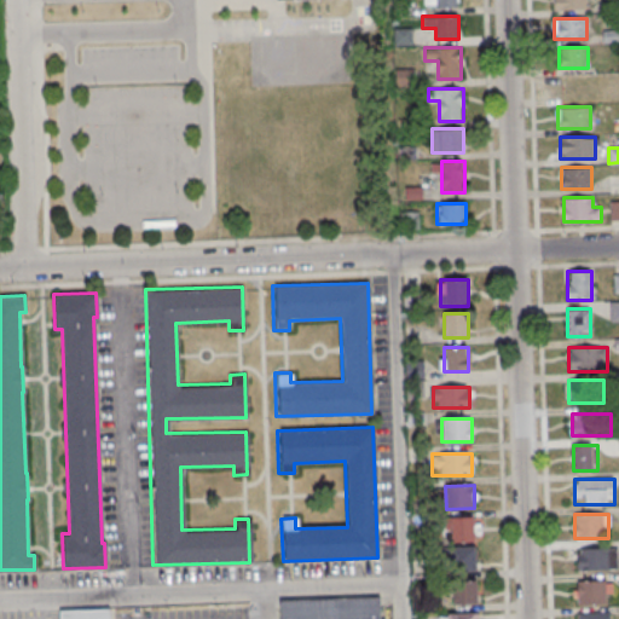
[(475,518),(451,518),(451,543),(475,543),(475,518)]
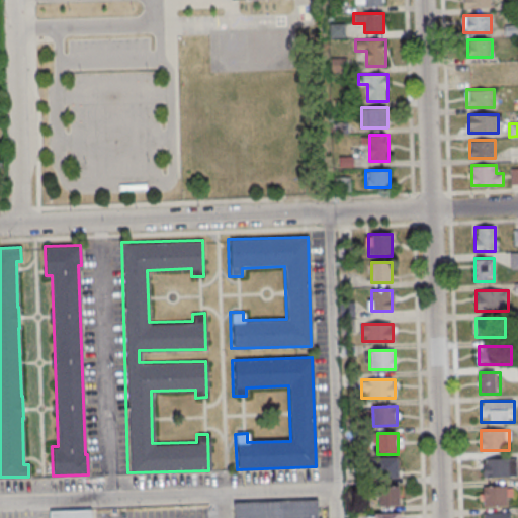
[(376,457),(376,478),(399,478),(399,457),(376,457)]
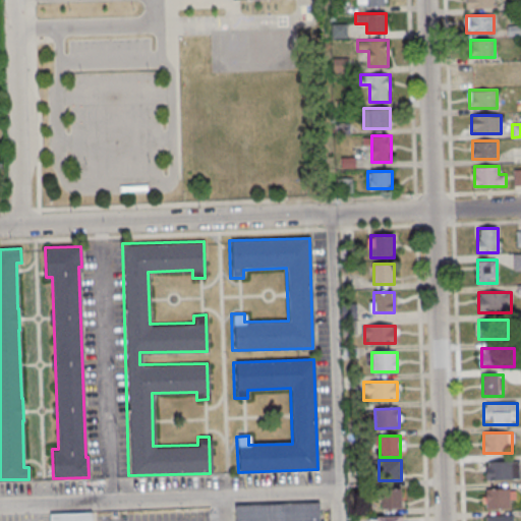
[(520,478),(520,460),(485,461),(485,479),(520,478)]
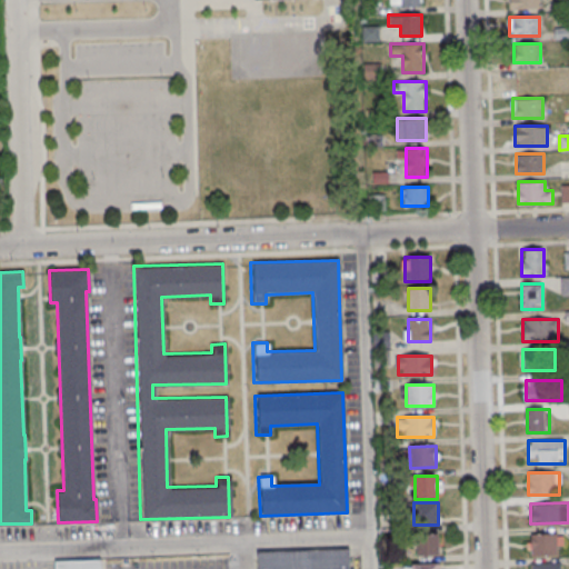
[(439,533),(416,533),(416,556),(439,556),(439,533)]
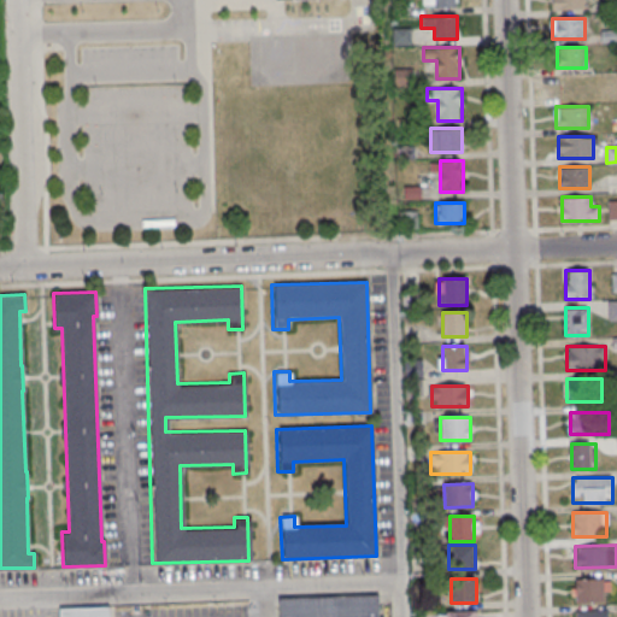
[(575,603),(610,603),(610,579),(575,579),(575,603)]
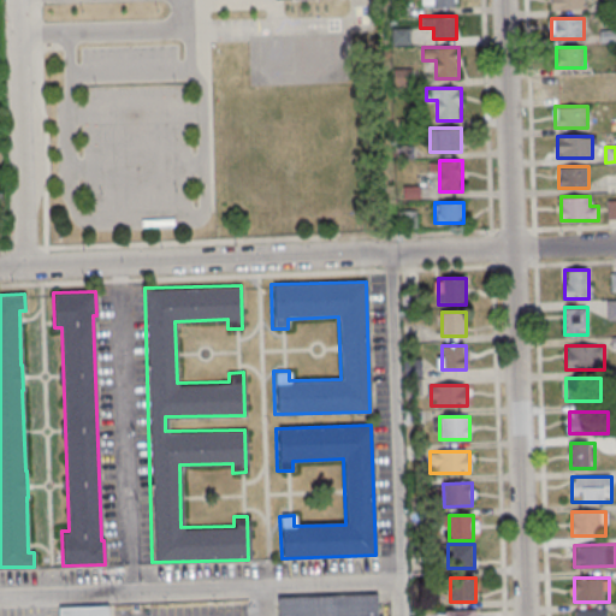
[(283,597),(283,615),(383,615),(383,593),(283,597)]
